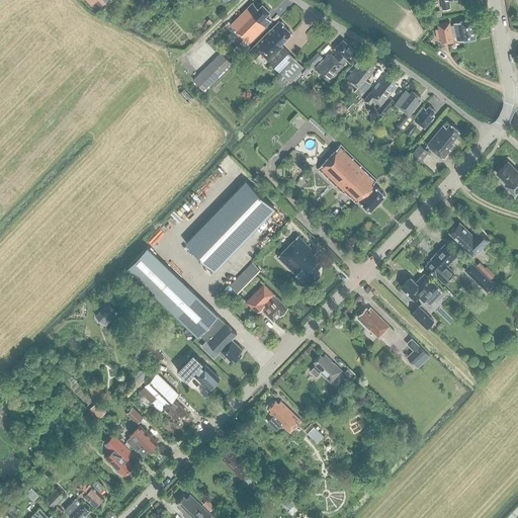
[(87,0),(92,5),(98,8),(106,0),(87,0)]
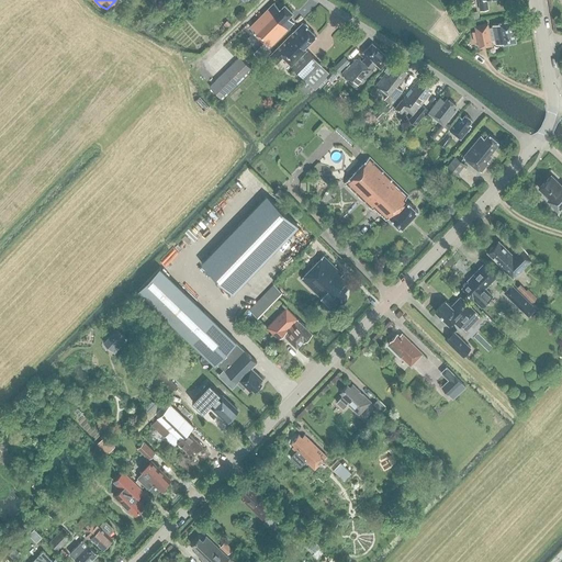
[(478,0),(480,11),(487,10),(486,0),(478,0)]
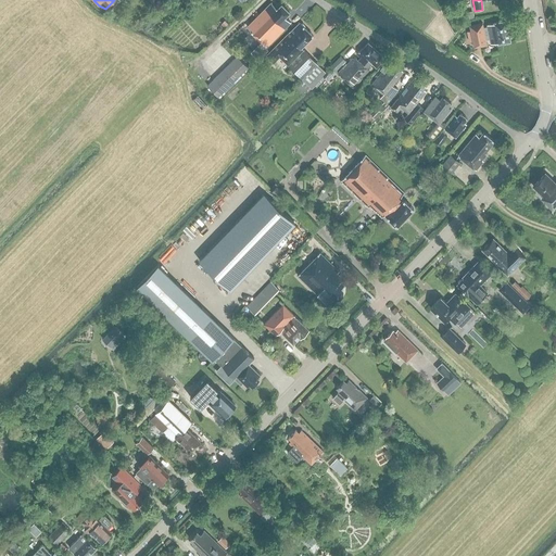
[(270,3),(247,27),(266,47),(290,23),(285,16),(289,12),(285,9),(281,4),(277,9),(270,3)]
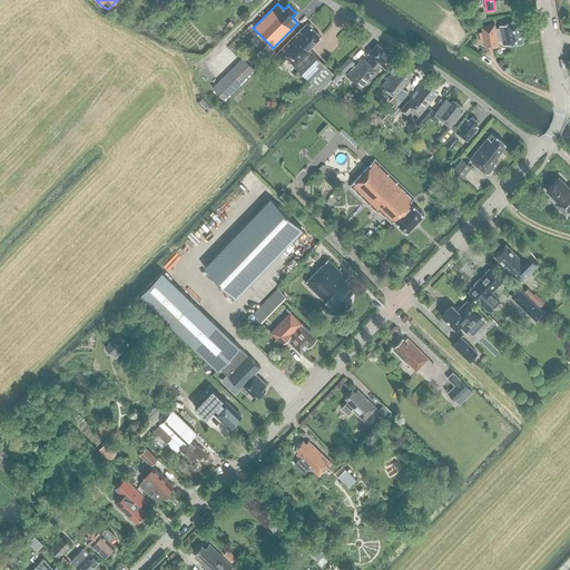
[(477,26),(467,9),(455,16),(465,32),(477,26)]
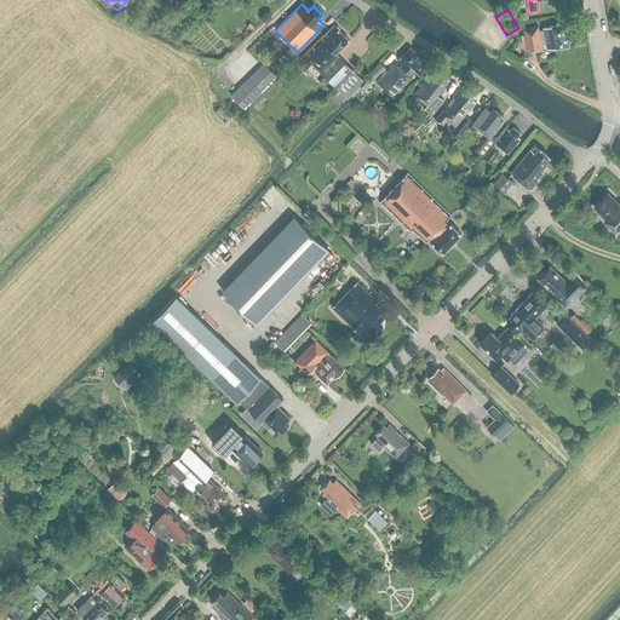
[(158,28),(164,35),(176,24),(170,18),(158,28)]
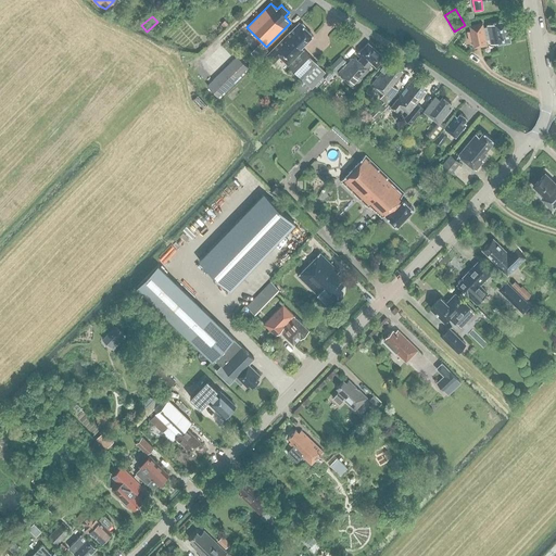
[(487,25),(488,27),(483,28),(482,24),(469,26),(474,48),(487,45),(485,40),(490,39),(491,45),(497,42),(497,43),(510,41),(506,21),(493,23),(494,24),(487,25)]
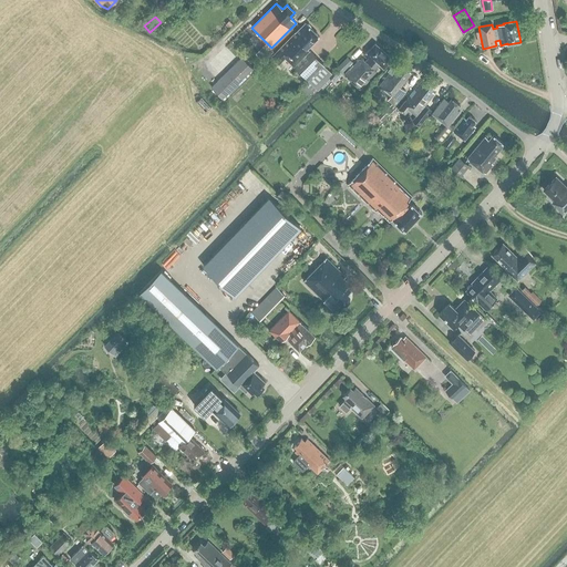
[(296,34),(278,51),(299,73),(300,72),(316,88),(318,90),(333,75),(331,73),(316,58),(307,49),(319,37),(306,23),(295,33),(296,34)]
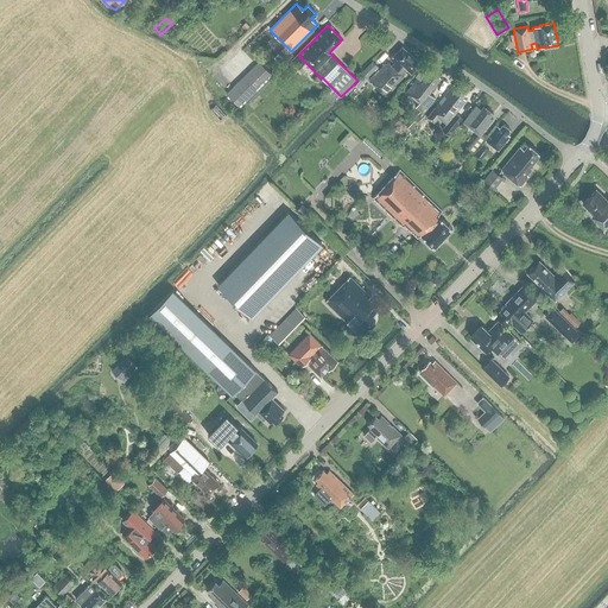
[(406,69),(411,74),(420,64),(401,46),(390,59),(394,63),(391,67),(390,65),(384,65),(379,71),(378,70),(369,81),(386,96),(403,77),(400,75),(406,69)]
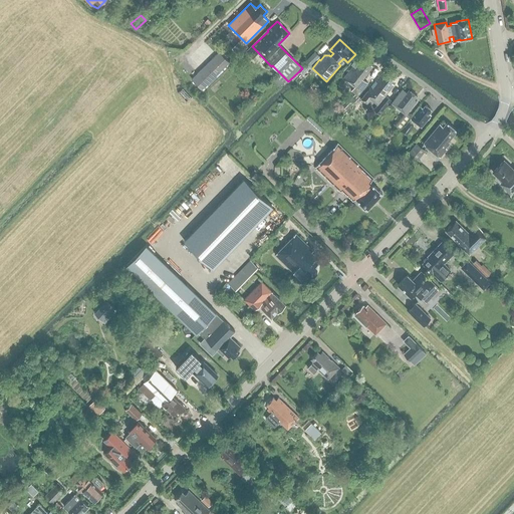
[(230,64),(219,52),(191,79),(203,91),(230,64)]
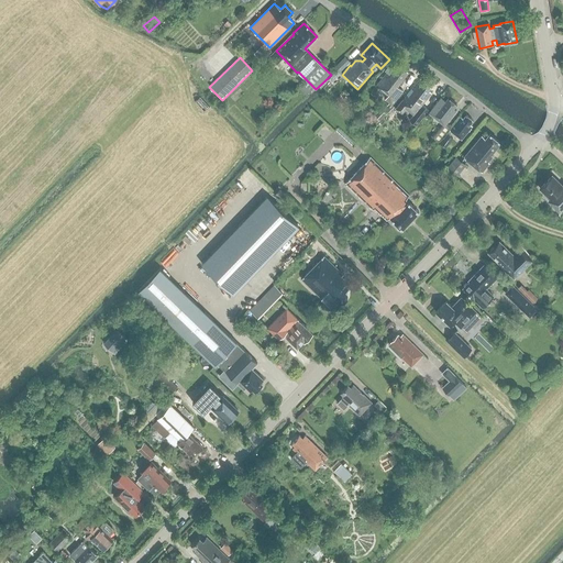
[(345,57),(334,67),(340,73),(351,63),(345,57)]
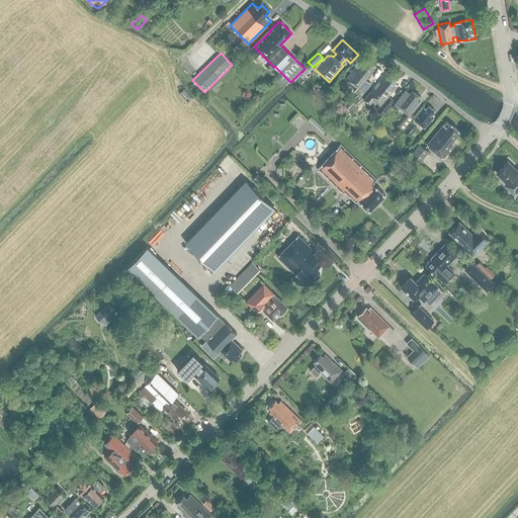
[(370,84),(365,80),(375,66),(363,57),(361,57),(354,65),(356,67),(345,80),(356,88),(354,91),(358,95),(360,96),(370,84)]
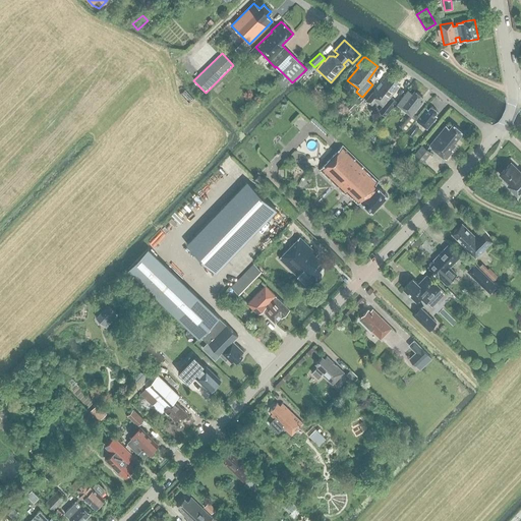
[(399,81),(391,75),(389,78),(386,76),(365,102),(371,106),(375,101),(383,107),(399,87),(397,84),(399,81)]
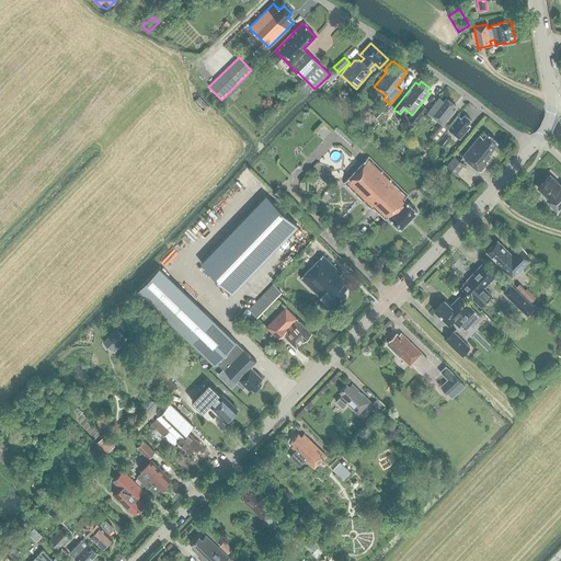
[(208,107),(199,98),(193,103),(203,113),(208,107)]
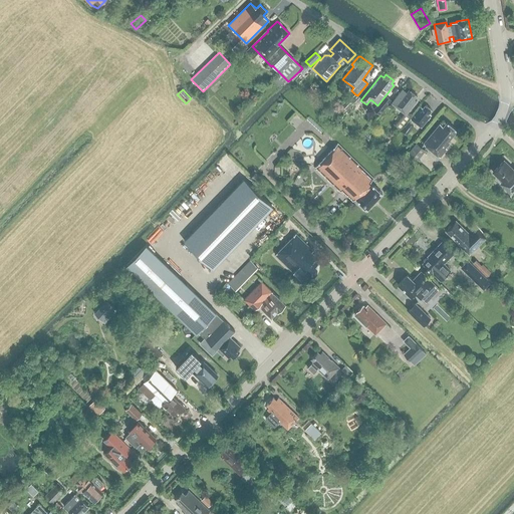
[(406,114),(416,101),(414,99),(416,95),(409,90),(405,94),(403,92),(393,104),(406,114)]
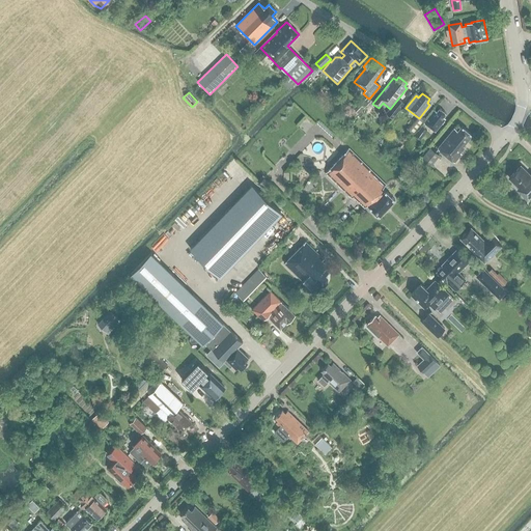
[(367,98),(361,104),(364,108),(371,101),(369,99),(367,98)]
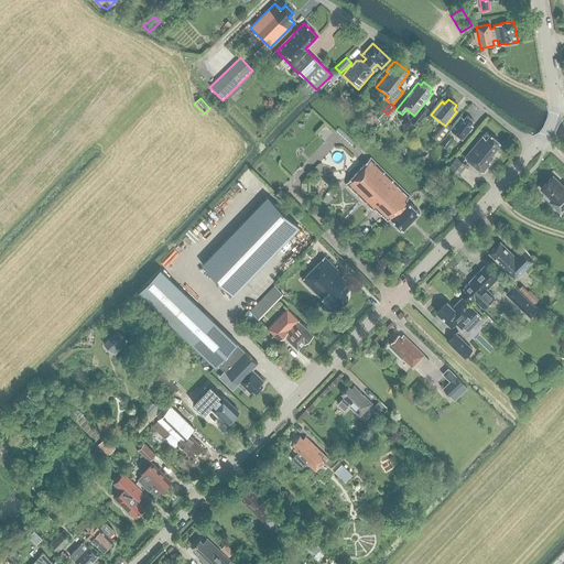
[(431,111),(424,106),(411,120),(418,127),(431,111)]
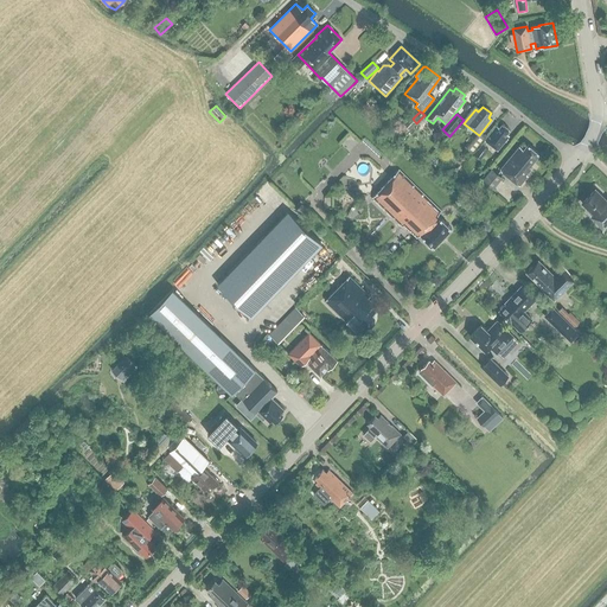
[(411,117),(404,125),(410,131),(416,123),(413,119),(411,117)]
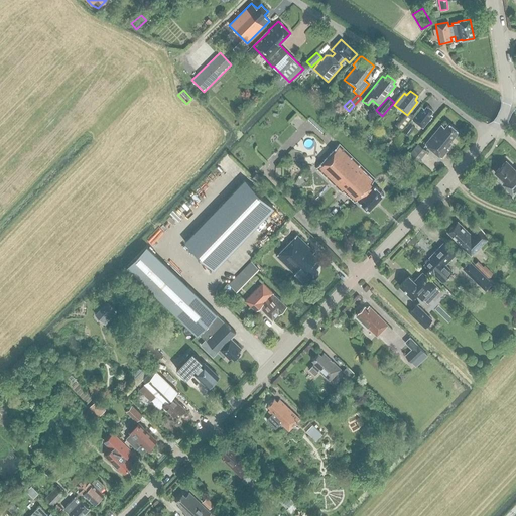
[(432,116),(430,114),(433,111),(426,106),(424,110),(421,108),(411,120),(422,129),(432,116)]
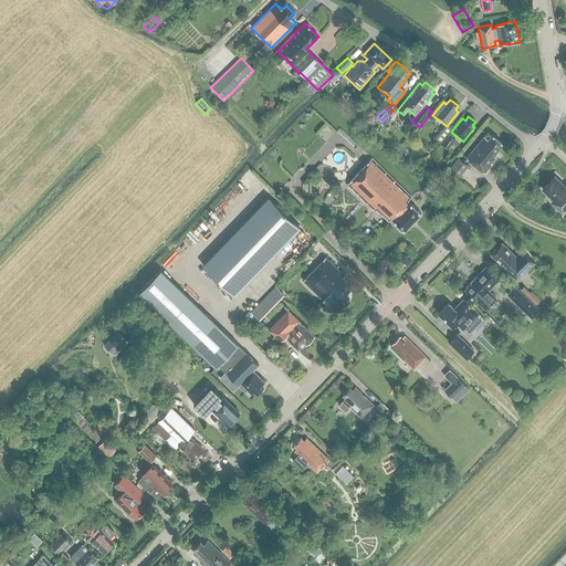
[(449,125),(436,140),(440,144),(453,128),(449,125)]
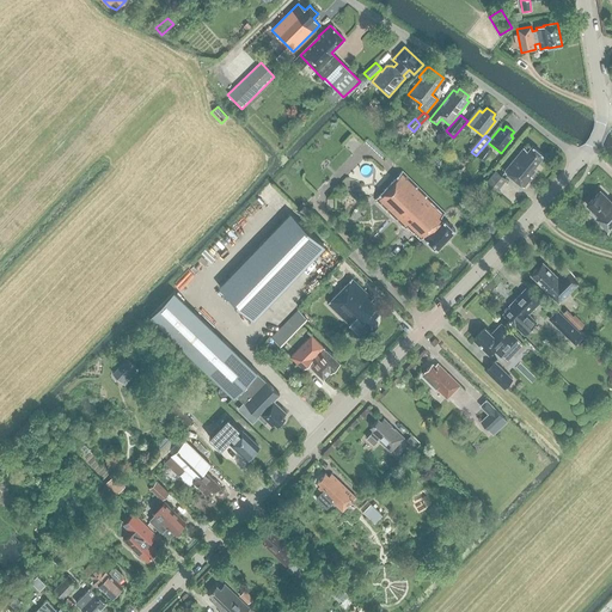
[(493,151),(485,146),(478,155),(484,161),(493,151)]
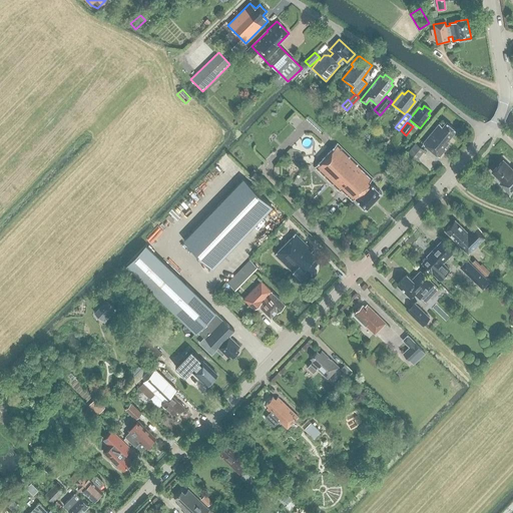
[(456,130),(446,122),(442,127),(439,124),(423,143),(439,157),(446,148),(444,147),(449,142),(447,140),(456,130)]
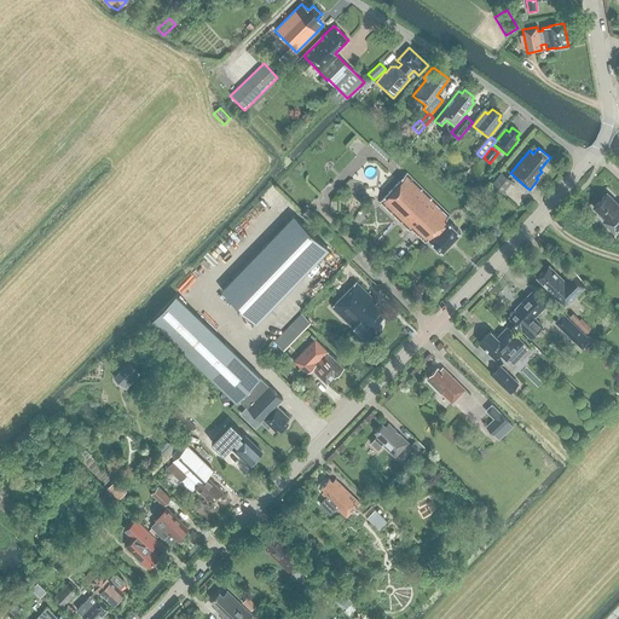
[(428,239),(441,253),(460,233),(446,220),(450,217),(406,173),(380,202),(410,232),(412,230),(426,242),(428,239)]
